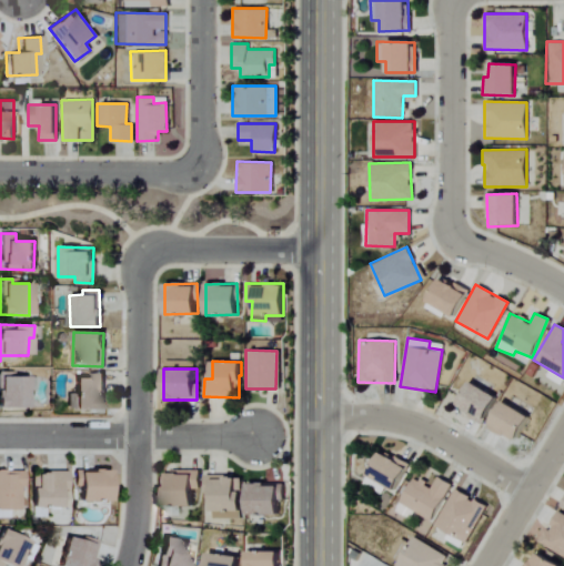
[(27,377),(9,376),(9,372),(0,371),(0,407),(27,408),(27,377)]
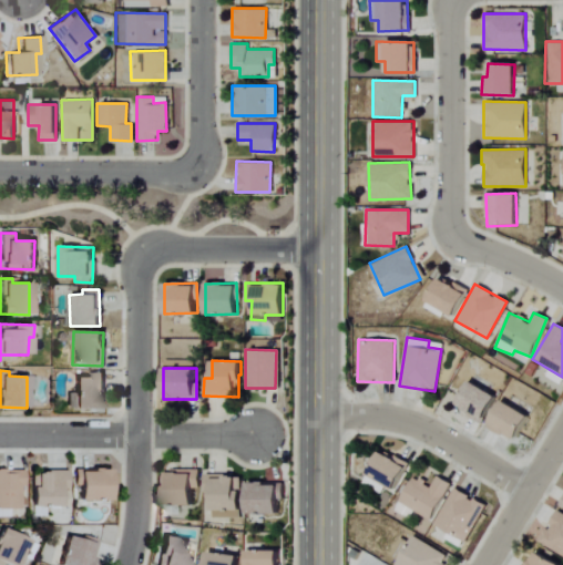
[(103,373),(86,372),(85,378),(72,378),(72,392),(63,392),(62,408),(103,409),(103,373)]
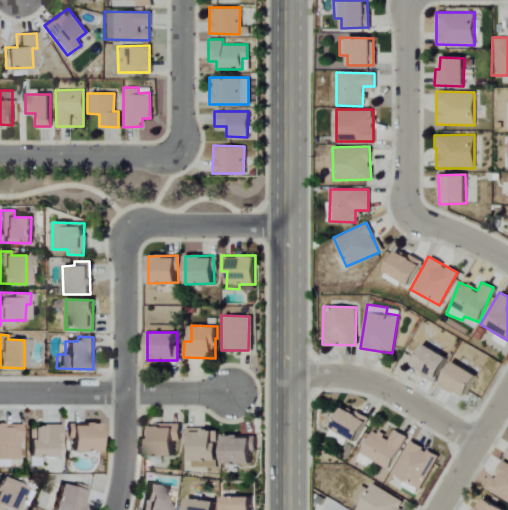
[(449,356),(423,344),(413,365),(422,370),(420,375),(437,383),(449,356)]
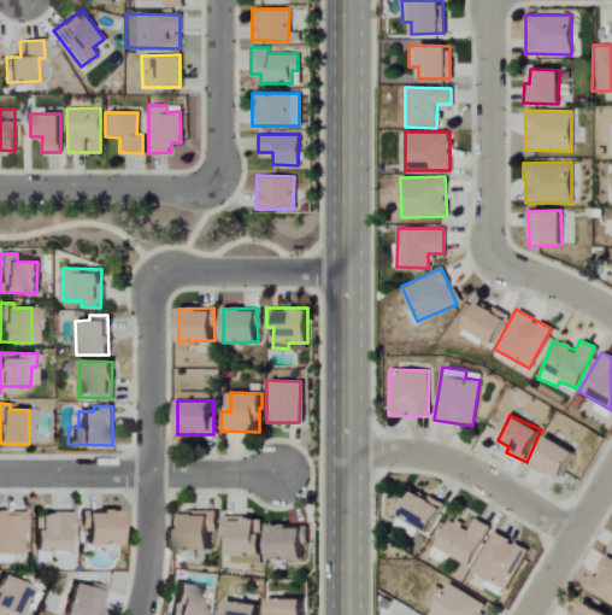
[(533,467),(564,479),(575,449),(543,438),(533,467)]
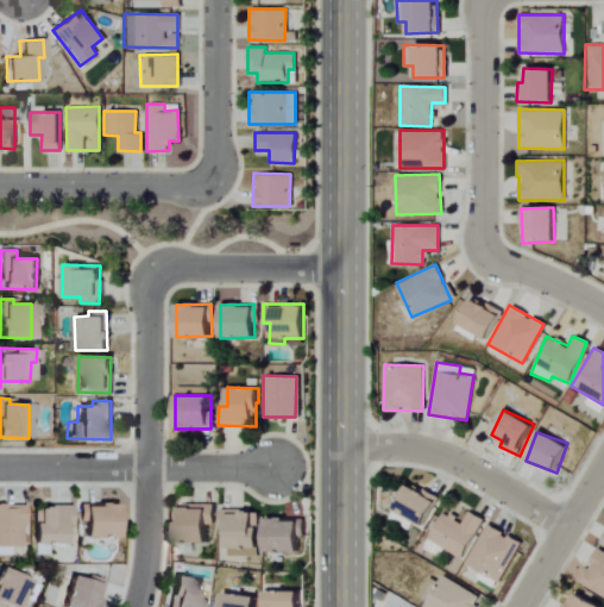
[(436,494),(406,482),(395,511),(426,523),(436,494)]
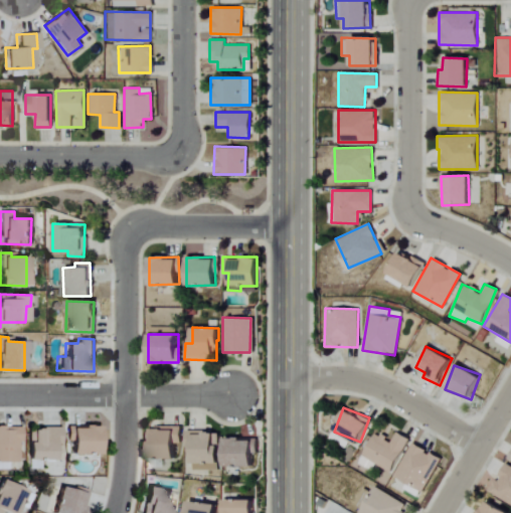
[(99,453),(99,424),(64,423),(63,440),(69,441),(69,452),(99,453)]
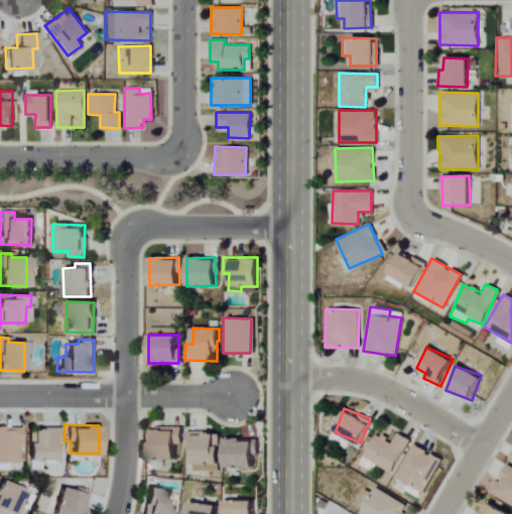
[(19,426),(0,425),(0,461),(15,461),(16,440),(19,440),(19,426)]
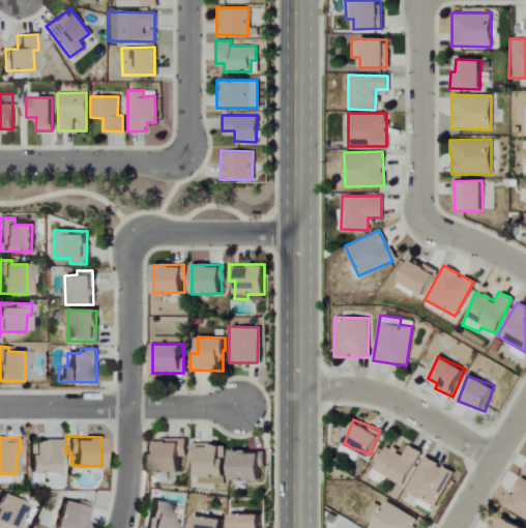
[(181,471),(183,438),(152,437),(151,469),(181,471)]
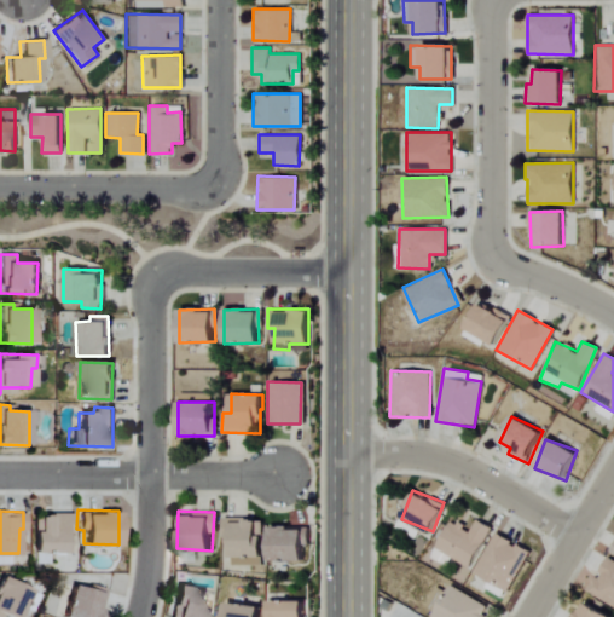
[(32,549),(64,551),(64,531),(71,531),(71,513),(32,512),(32,549)]
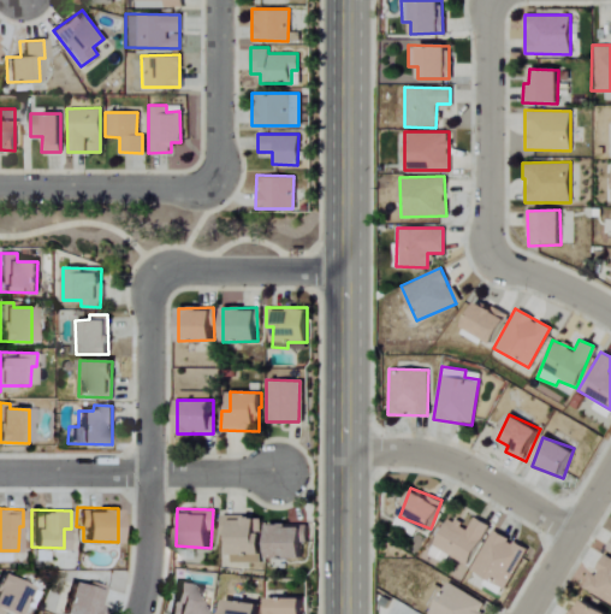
[(221,541),(229,541),(229,561),(260,561),(260,514),(220,514),(221,541)]
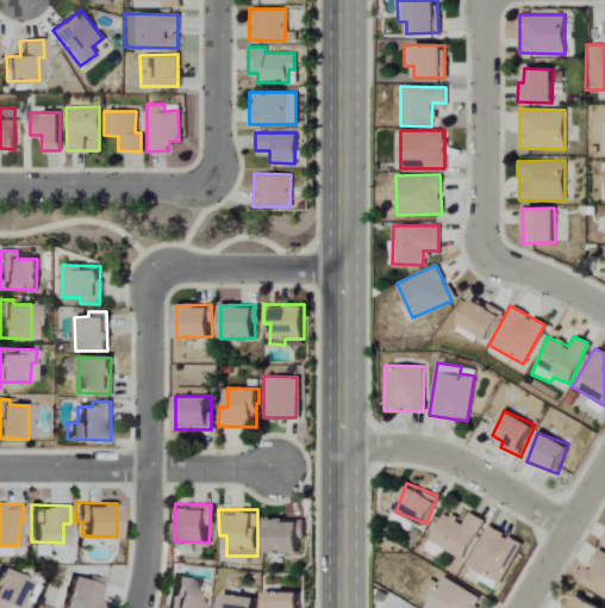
[(462,558),(482,517),(467,510),(461,523),(441,513),(426,540),(462,558)]
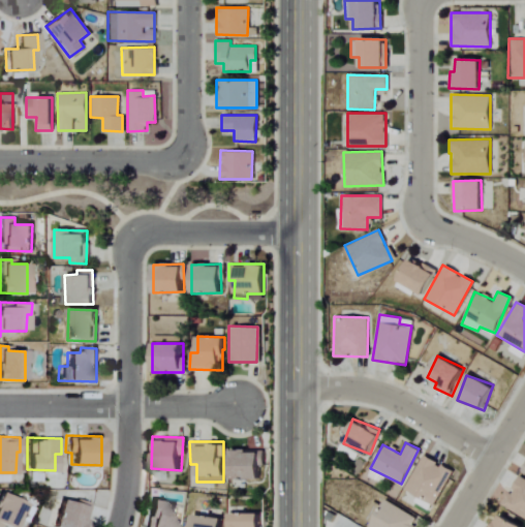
[(260,450),(230,448),(229,477),(260,478),(260,450)]
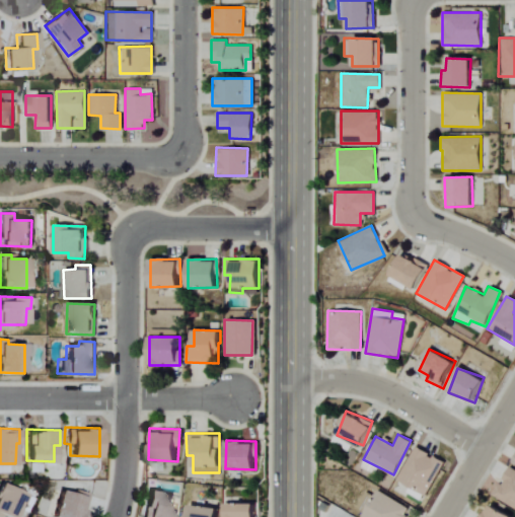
[(422,500),(441,459),(413,445),(396,478),(408,485),(405,492),(422,500)]
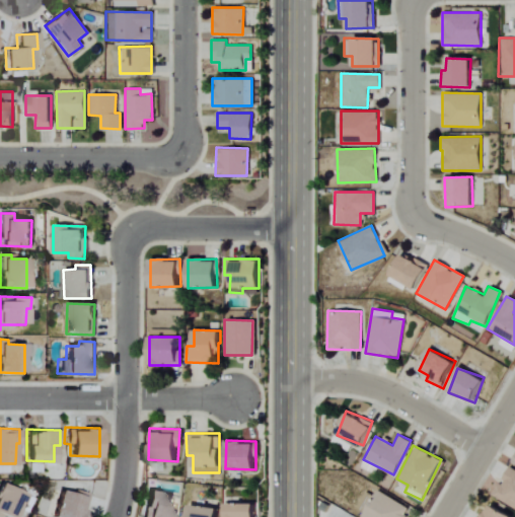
[(491,495),(514,508),(514,469),(508,465),(491,495)]
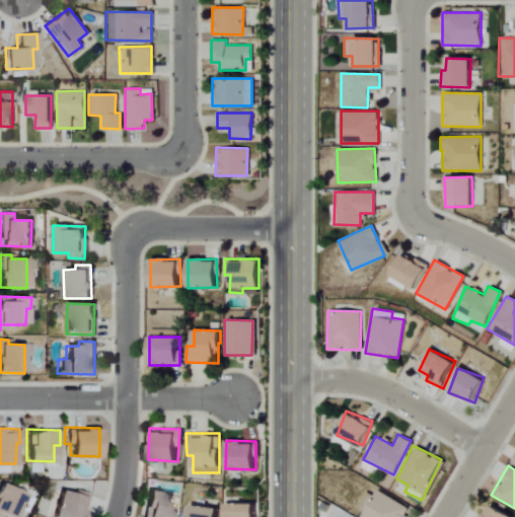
[(0,516),(1,516),(12,516),(24,493),(0,481),(0,516)]
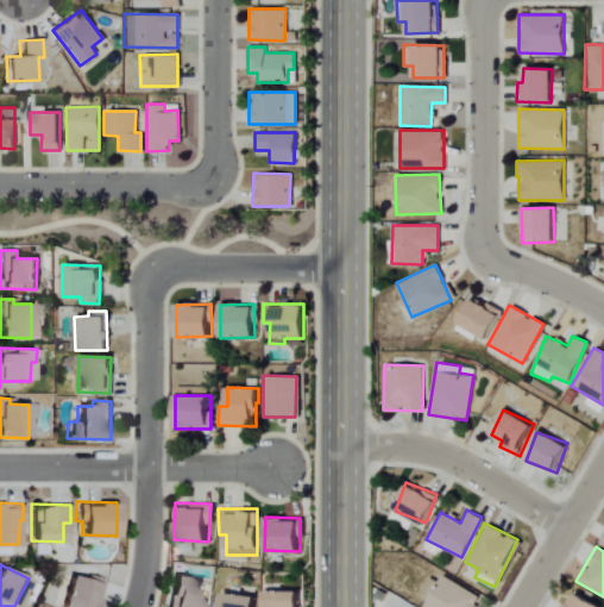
[(93,606),(100,580),(68,573),(61,606),(60,606),(93,606)]
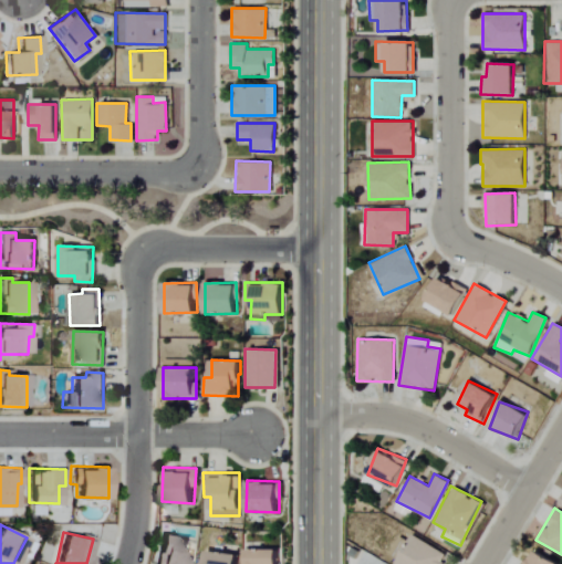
[(189,538),(158,532),(153,563),(189,563),(185,563),(189,538)]
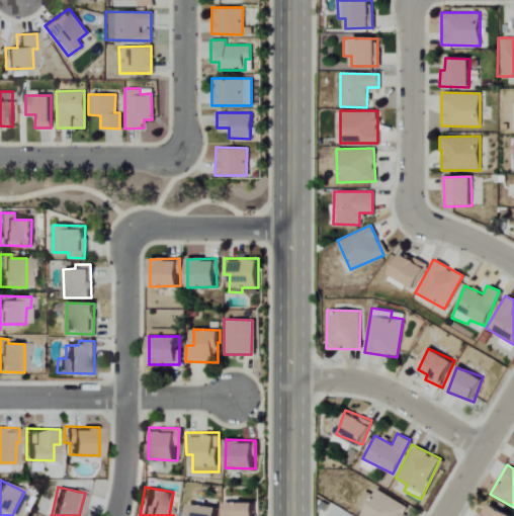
[(401,515),(408,505),(374,489),(360,515),(401,515)]
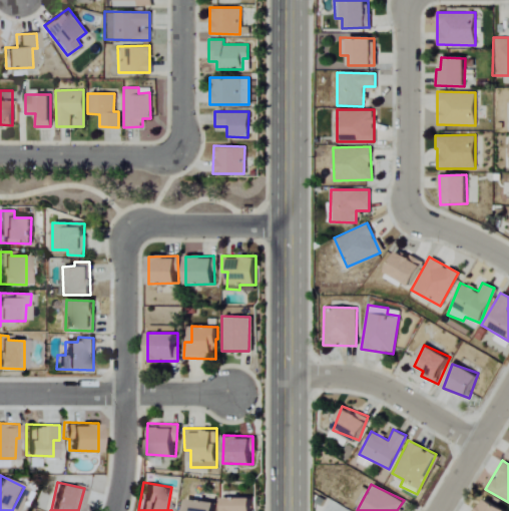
[(504,510),(506,509),(481,494),(472,510),(504,510)]
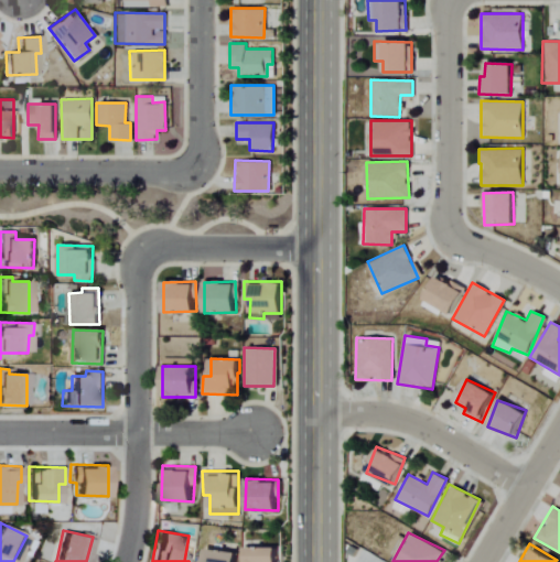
[(277,561),(277,546),(246,546),(245,561),(277,561)]
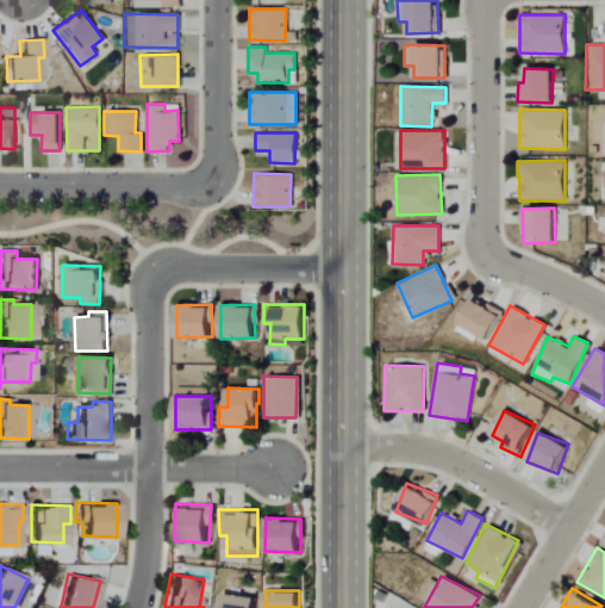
[(254,607),(255,595),(223,594),(222,607),(216,607),(254,607)]
